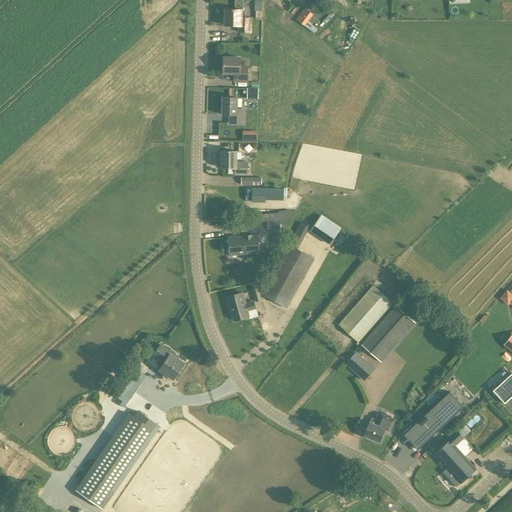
[(263,10),(263,0),(255,0),(255,10),(263,10)]
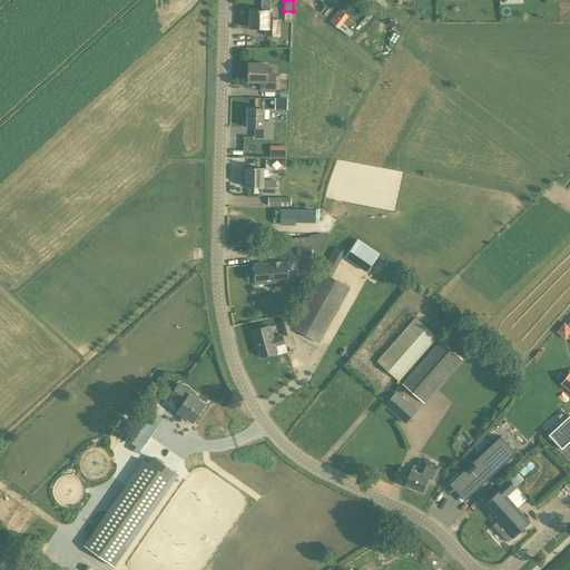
[(364,6),(357,0),(345,0),(330,21),(350,37),(353,32),(347,28),(364,6)]
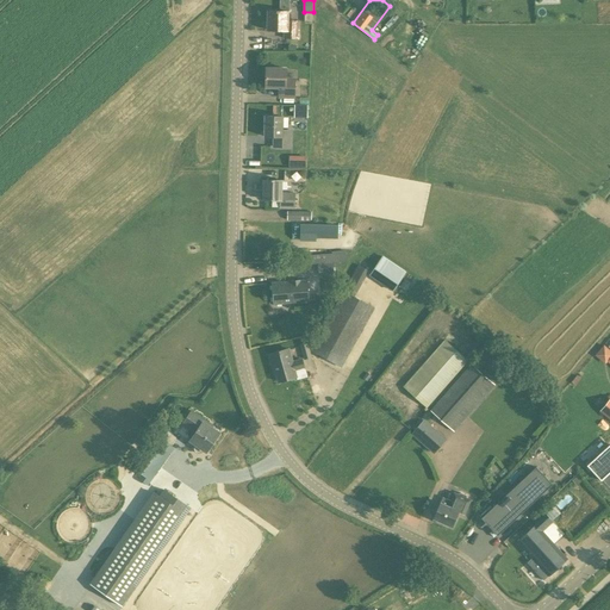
[(300,20),(288,20),(288,12),(267,11),(267,30),(284,31),(282,38),(299,39),(300,20)]
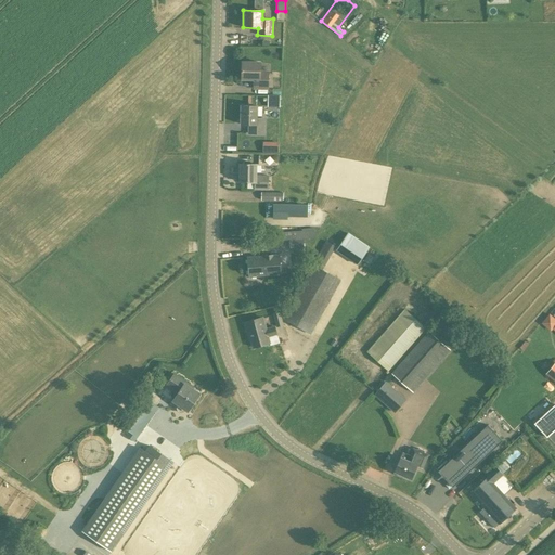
[(268,89),(269,72),(260,72),(260,62),(242,62),(242,79),(254,79),(254,89),(268,89)]
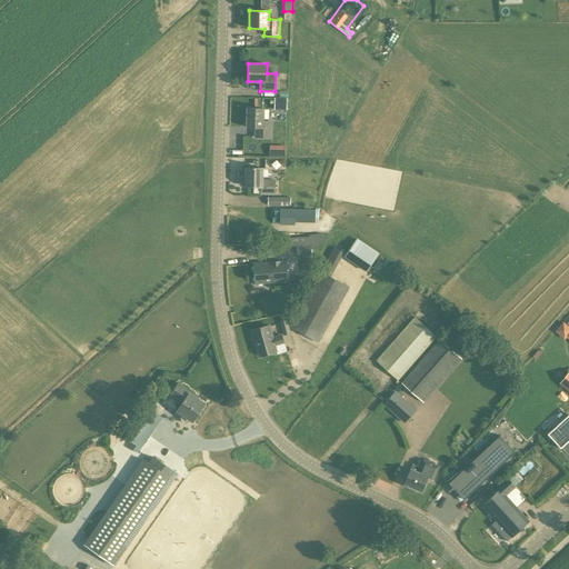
[(275,98),(275,109),(286,109),(287,98),(275,98)]
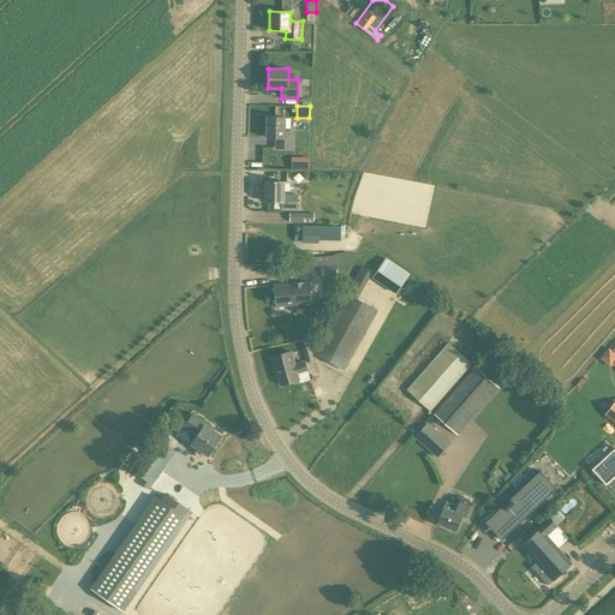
[(293,130),(285,130),(285,118),(267,117),(267,137),(275,138),(275,149),(293,149),(293,130)]
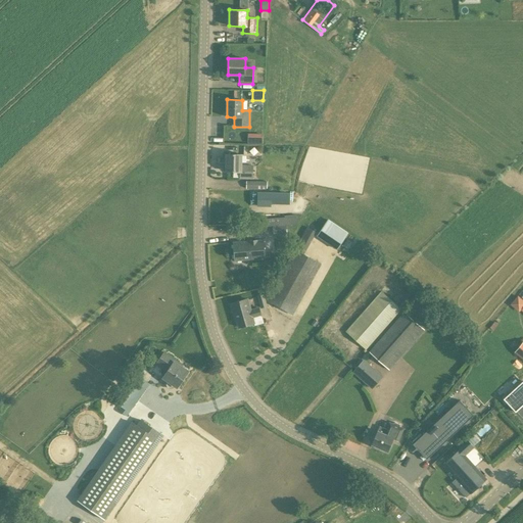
[(249,133),(249,142),(264,143),(264,134),(249,133)]
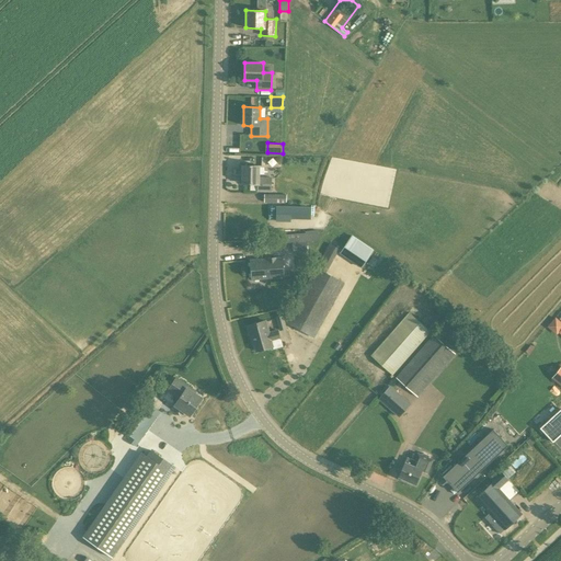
[(242,184),(256,184),(256,192),(271,192),(272,178),(259,176),(259,165),(242,165),(242,184)]
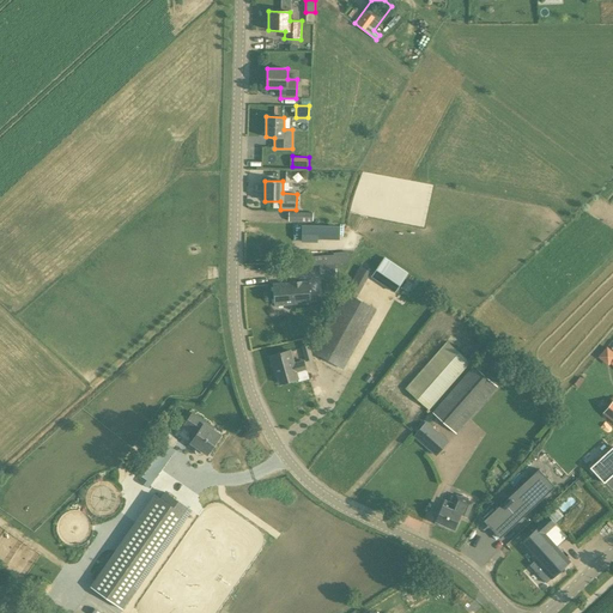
[(340,241),(340,225),(301,225),(301,240),(340,241)]
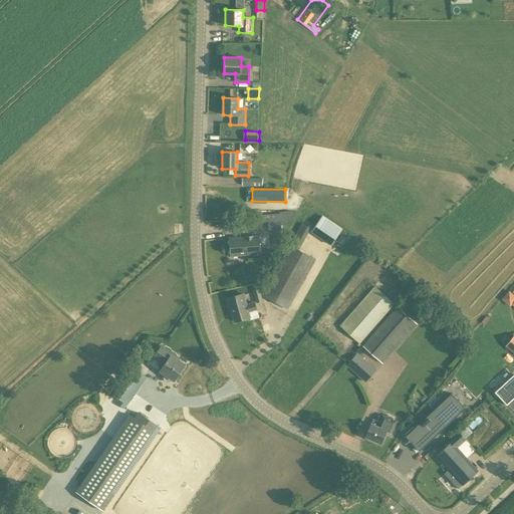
[(280,214),(256,216),(257,223),(267,222),(268,231),(281,230),(280,214)]
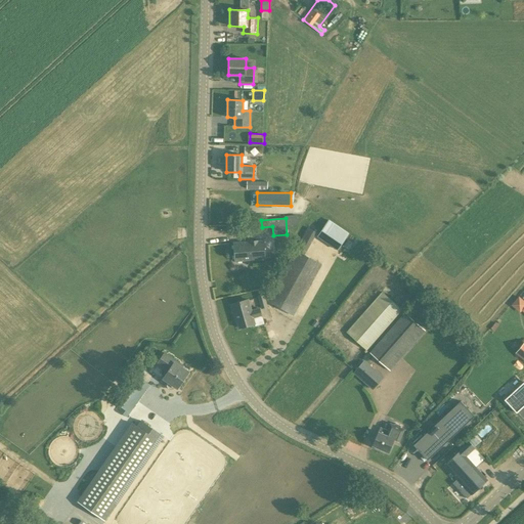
[(317,236),(338,250),(349,233),(329,220),(317,236)]
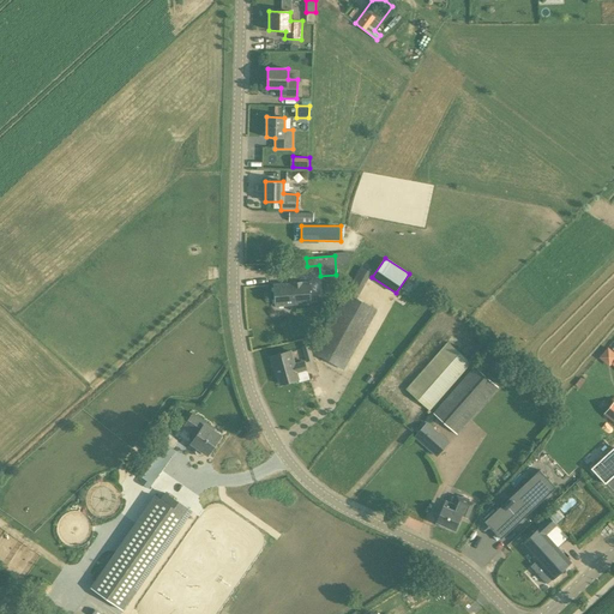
[(362,266),(348,293),(345,292),(312,353),(325,360),(323,365),(337,372),(339,368),(344,371),(377,311),(356,299),(372,272),(362,266)]
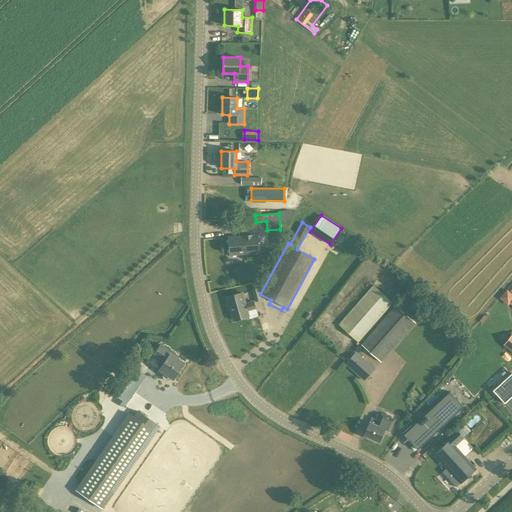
[(334,240),(341,244),(345,237),(338,233),(334,240)]
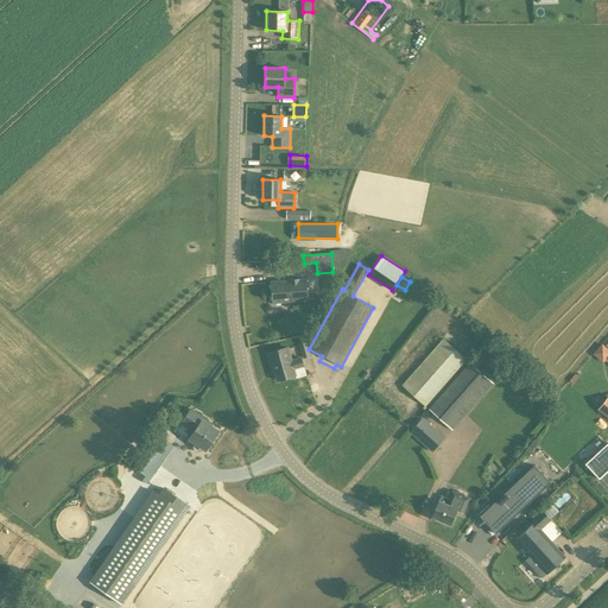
[(305,278),(271,280),(273,303),(308,301),(305,278)]
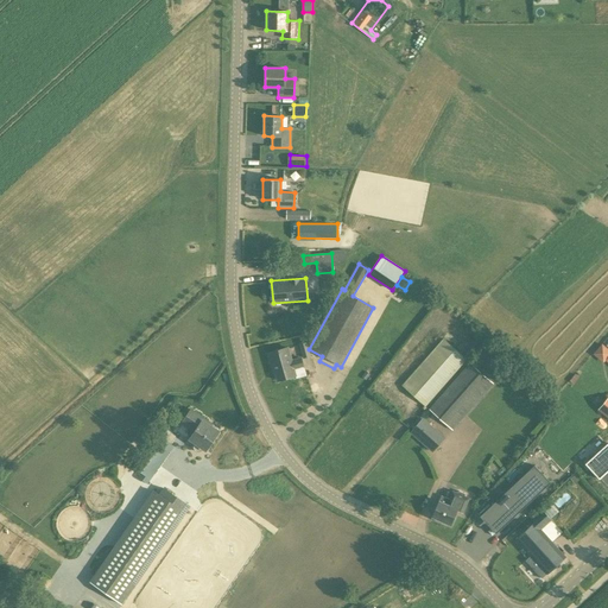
[(309,298),(317,298),(316,278),(308,278),(309,298)]
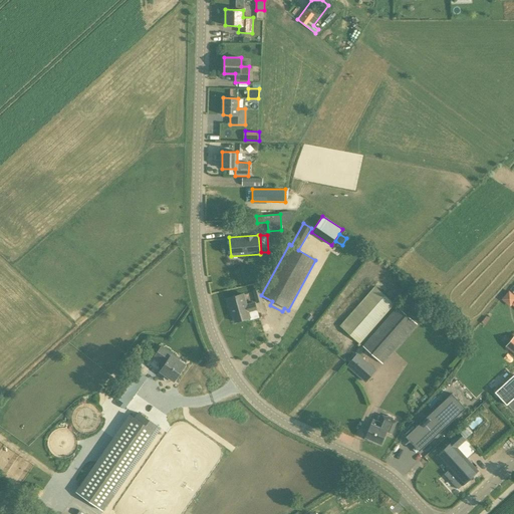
[(359,343),(395,304),(373,286),(339,326),(359,343)]
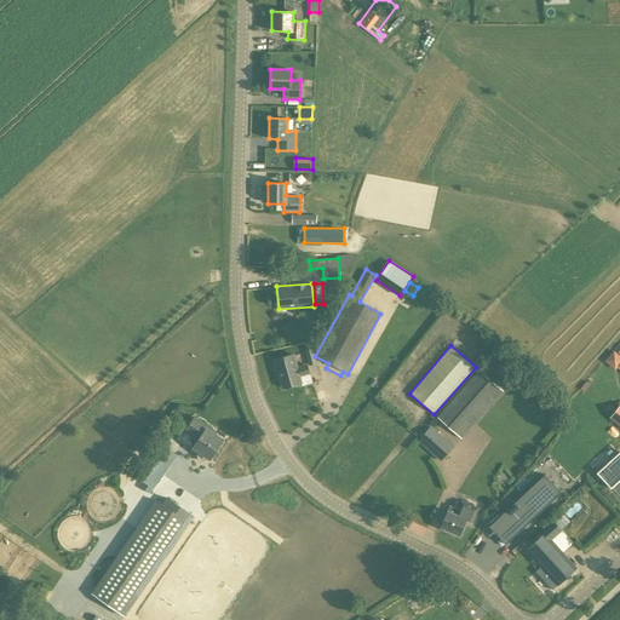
[(604,361),(615,371),(619,363),(619,355),(614,350),(604,361)]
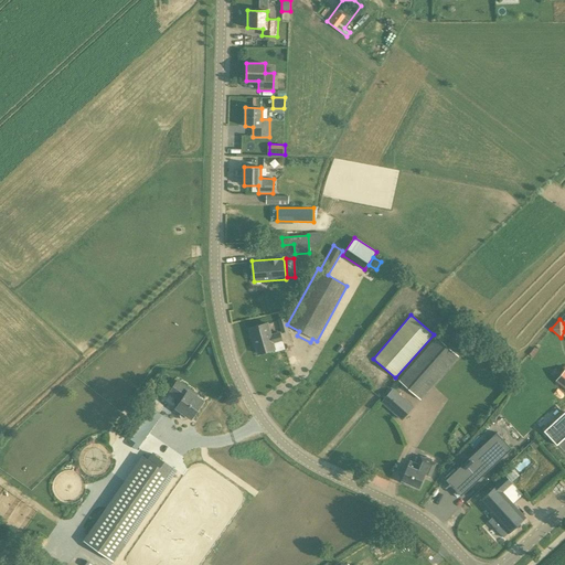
[(275,349),(274,343),(283,341),(280,331),(270,334),(268,323),(248,328),(253,344),(255,344),(258,353),(275,349)]
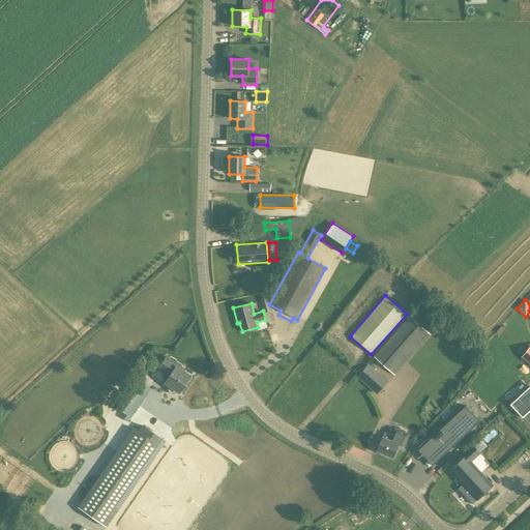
[(374,357),(394,376),(431,334),(410,316),(374,357)]
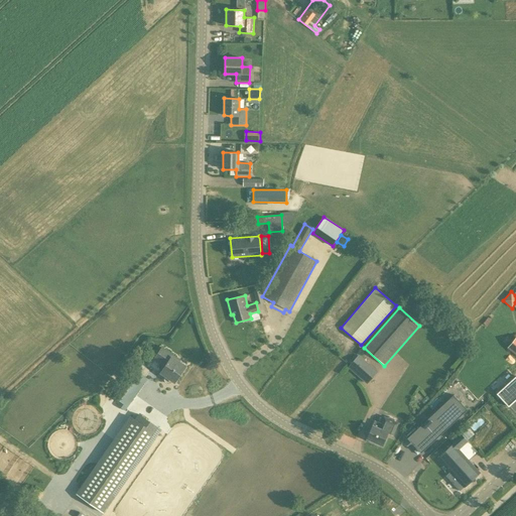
[(515,337),(507,348),(515,355),(515,337)]
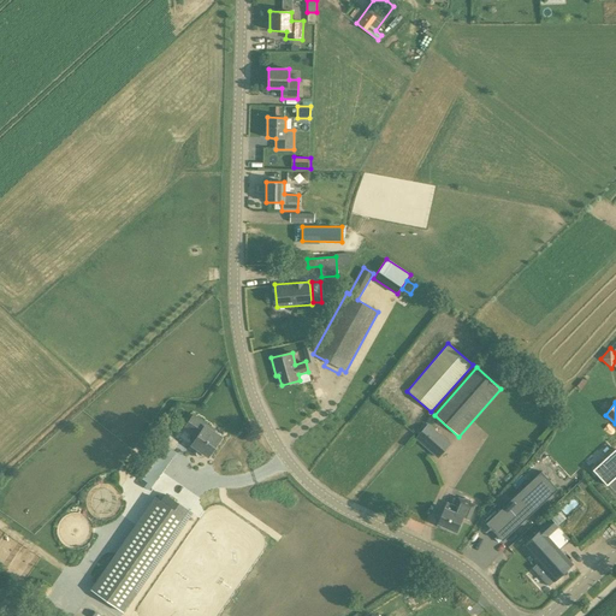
[(191,444),(197,449),(195,451),(195,454),(197,456),(200,458),(202,458),(205,457),(207,455),(208,456),(221,438),(191,416),(184,428),(197,438),(191,444)]
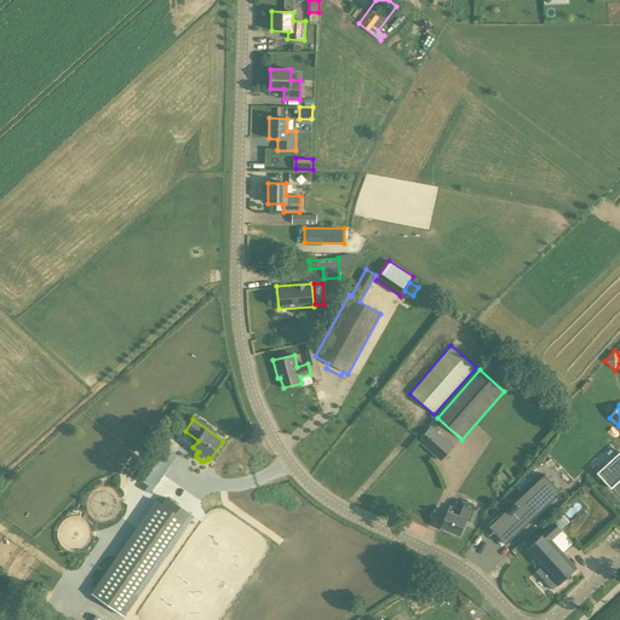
[(418,441),(441,461),(454,446),(431,426),(418,441)]
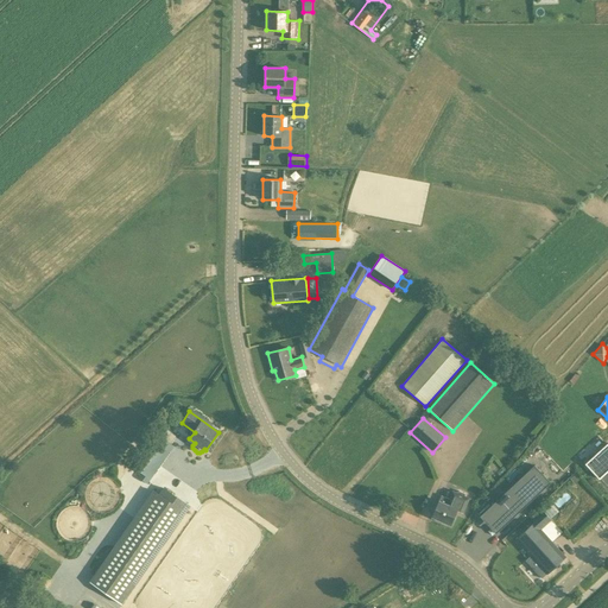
[(147,485),(173,447),(165,441),(171,431),(159,424),(131,467),(141,473),(138,477),(147,485)]
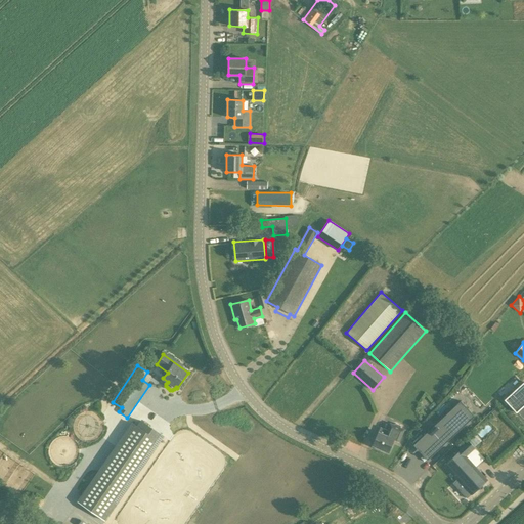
[(516,412),(523,405),(523,382),(505,399),(509,404),(516,412)]
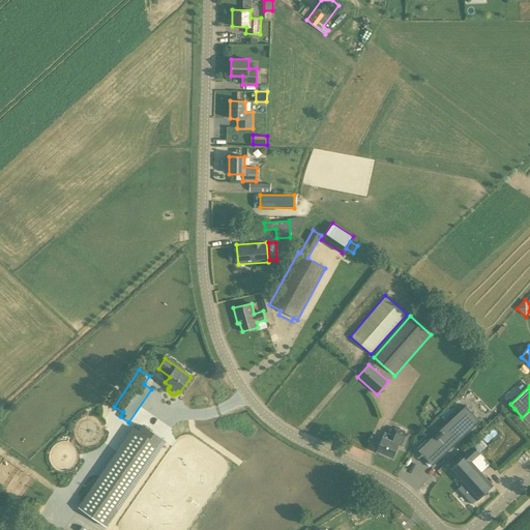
[(417,450),(432,465),(479,420),(466,406),(417,450)]
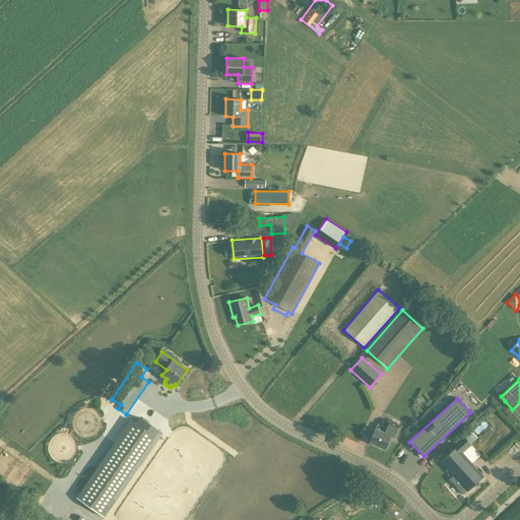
[(462,423),(466,428),(473,421),(469,416),(466,419),(462,423)]
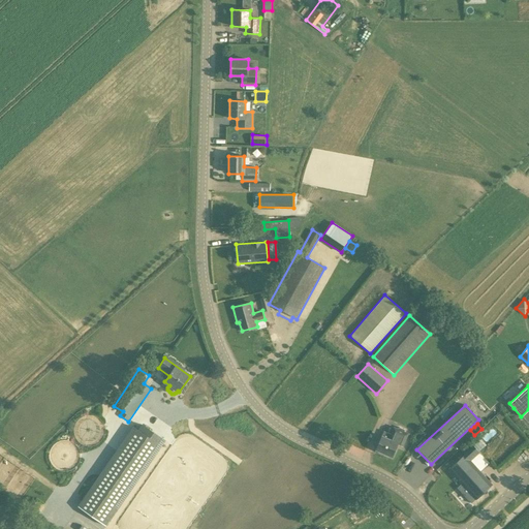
[(105,526),(126,496),(165,440),(145,426),(142,432),(136,428),(81,508),(105,526)]
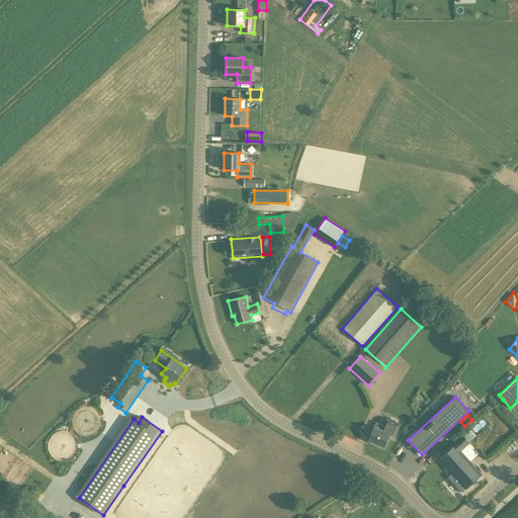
[(383,447),(389,434),(395,437),(401,424),(397,422),(396,421),(391,418),(390,420),(385,418),(382,425),(376,422),(374,427),(368,440),(383,447)]
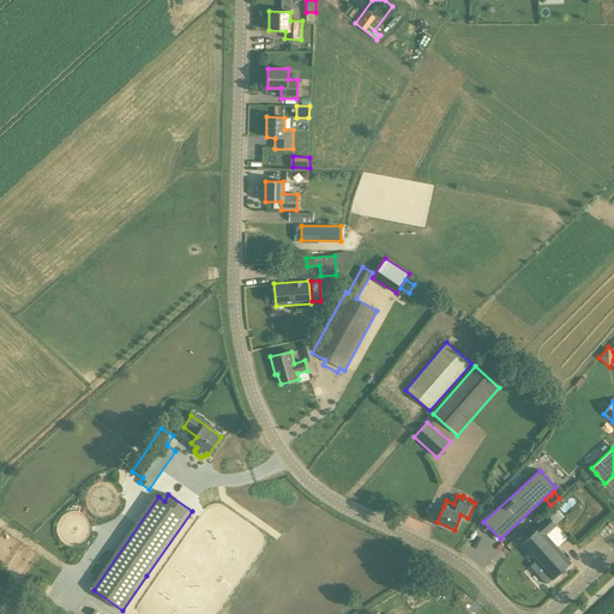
[(106,534),(118,515),(108,509),(96,528),(106,534)]
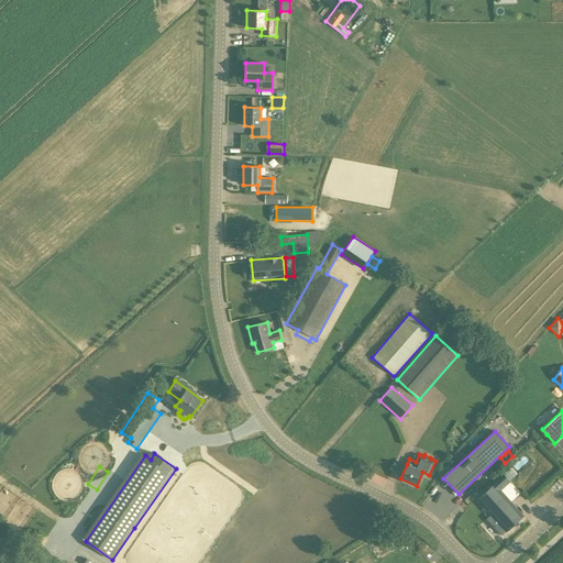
[(506,531),(509,528),(523,515),(500,490),(510,482),(501,472),(492,482),(494,484),(476,499),(490,515),(486,519),(501,536),(506,531)]
